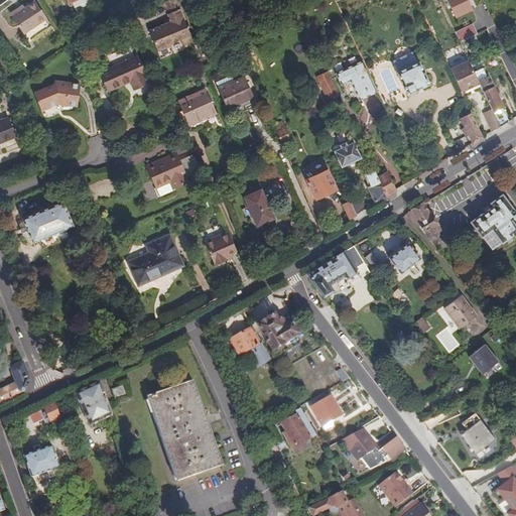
[(35,0),(34,0),(26,6),(20,9),(19,8),(11,13),(25,33),(47,17),(35,0)]
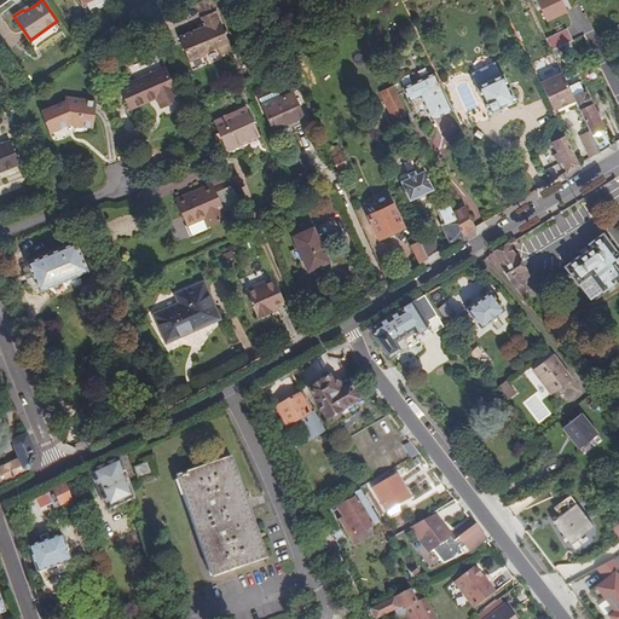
[(537,0),(547,21),(567,12),(561,0),(537,0)]
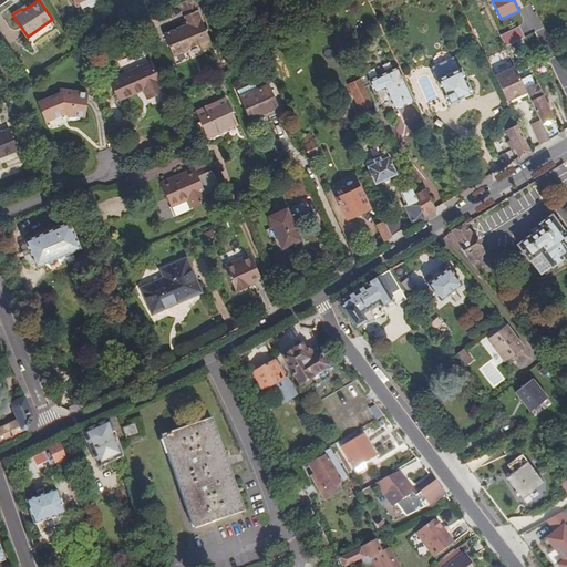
[(214,45),(199,9),(184,16),(187,24),(165,34),(174,58),(188,51),(187,47),(198,42),(202,49),(206,49),(214,45)]
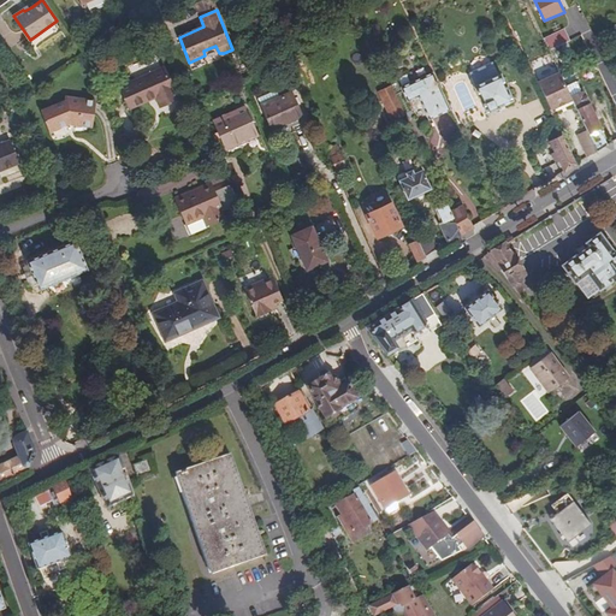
[(59,25),(57,21),(30,40),(33,43),(59,25)]
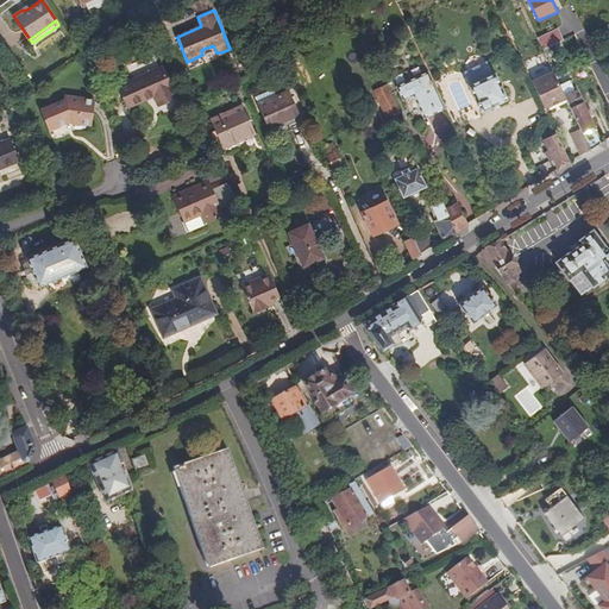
[(493,74),(487,61),(462,73),(481,114),(496,106),(496,105),(508,98),(495,73),(493,74)]
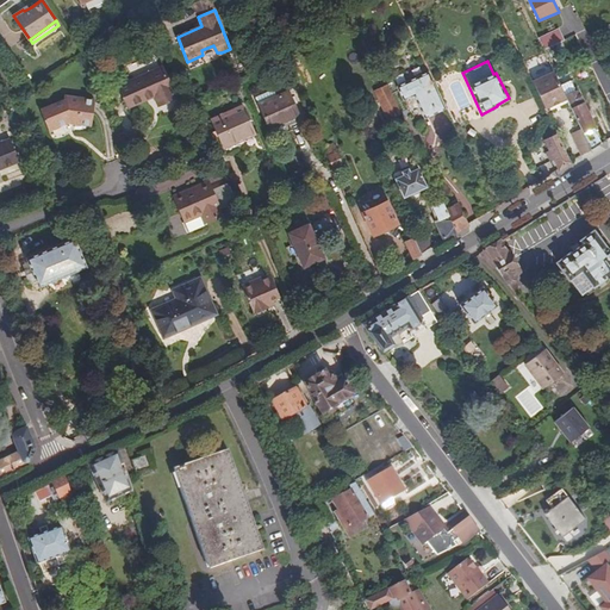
[(176,97),(163,67),(119,86),(128,107),(155,95),(159,105),(176,97)]
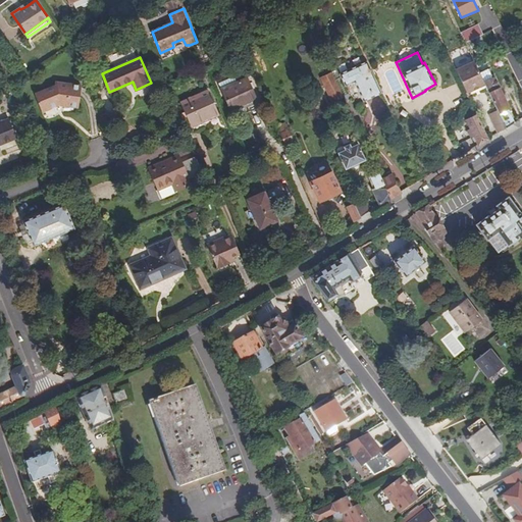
[(362,100),(381,92),(371,70),(367,61),(340,73),(345,85),(354,81),(362,100)]
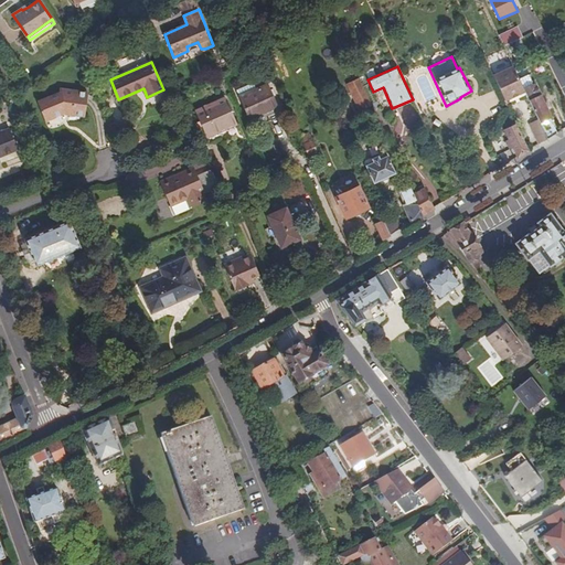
[(519,80),(513,66),(493,76),(505,102),(524,91),(519,80)]
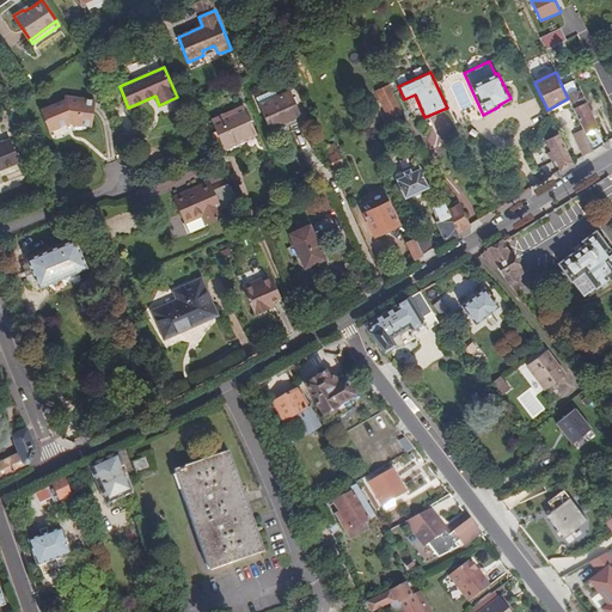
[(568,98),(593,152),(606,144),(580,90),(577,91),(573,81),(562,86),(568,98)]
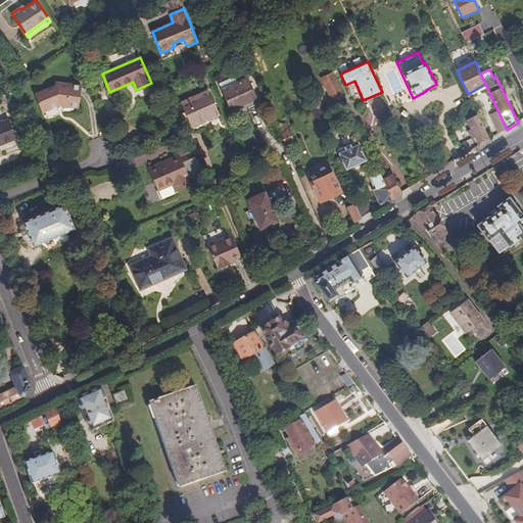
[(322,79),(332,102),(343,97),(333,74),(322,79)]
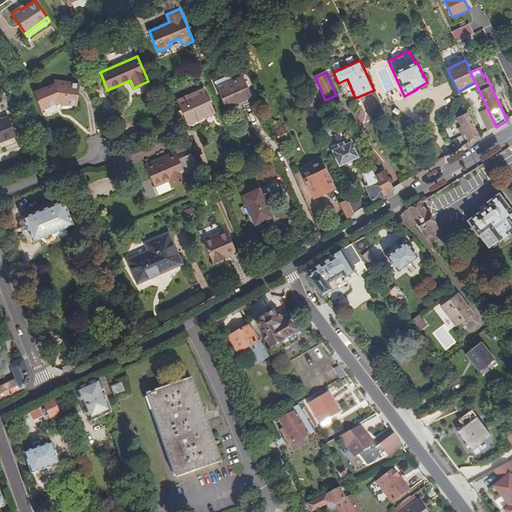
[(250,97),(241,78),(217,88),(225,107),(250,97)]
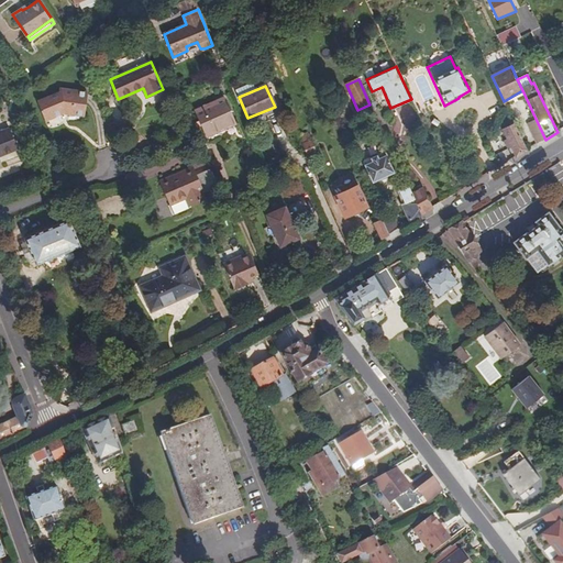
[(59,95),(39,103),(46,123),(64,117),(64,114),(86,117),(87,94),(59,91),(59,95)]
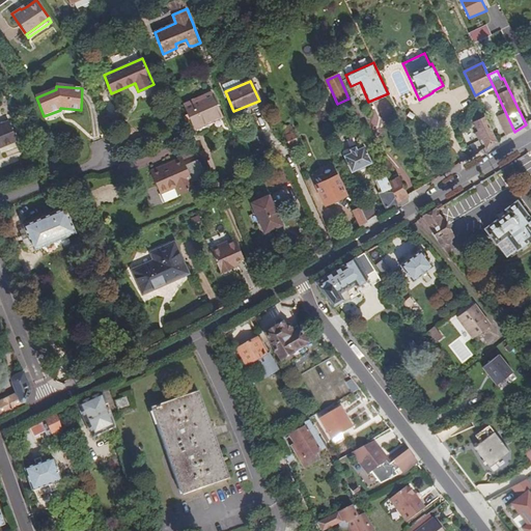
[(221,116),(212,92),(184,105),(194,128),(221,116)]
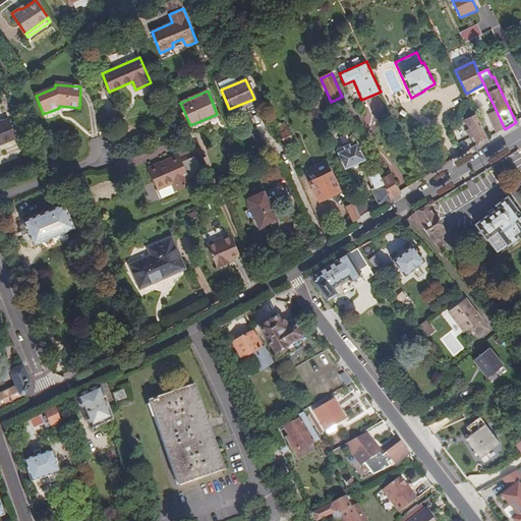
[(473,137),(477,146),(487,139),(476,115),(471,118),(466,120),(470,129),(467,130),(470,138),(473,137)]
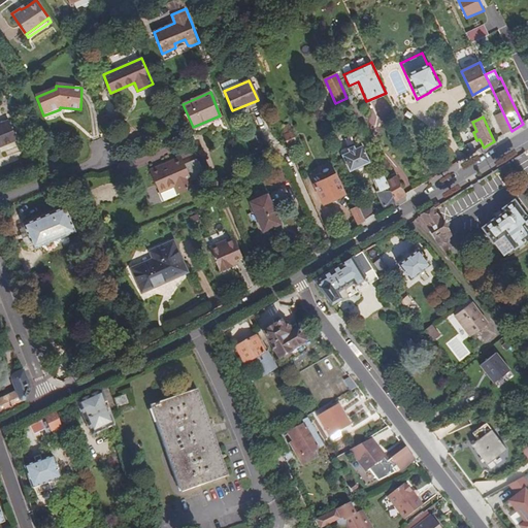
[(0,147),(17,141),(9,123),(0,126),(0,147)]
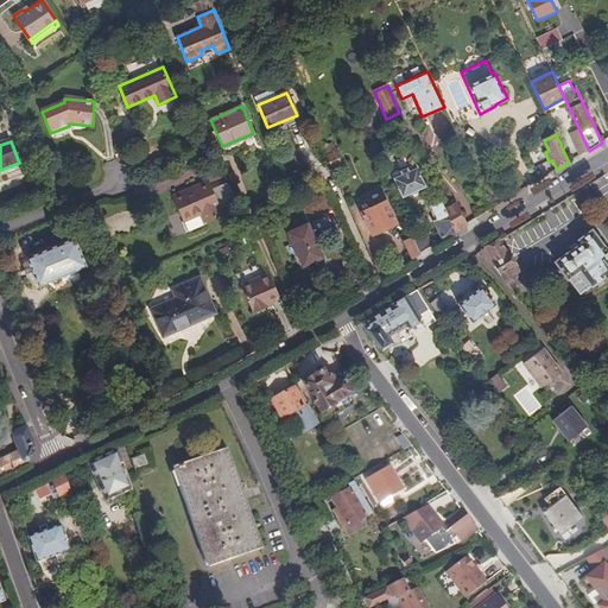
[(337,153),(328,157),(333,169),(342,165),(337,153)]
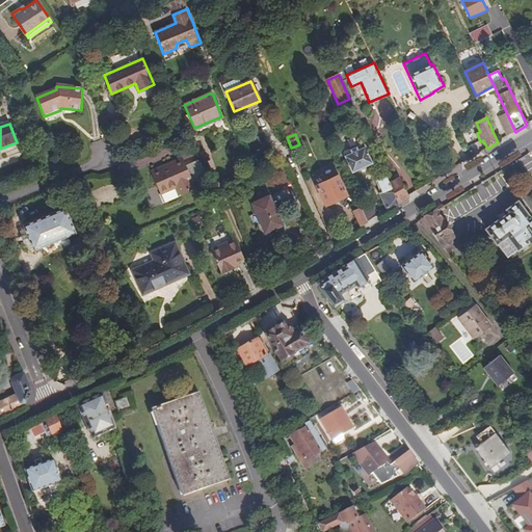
[(351,175),(371,165),(363,145),(360,144),(356,147),(354,149),(349,151),(351,155),(344,158),(351,175)]
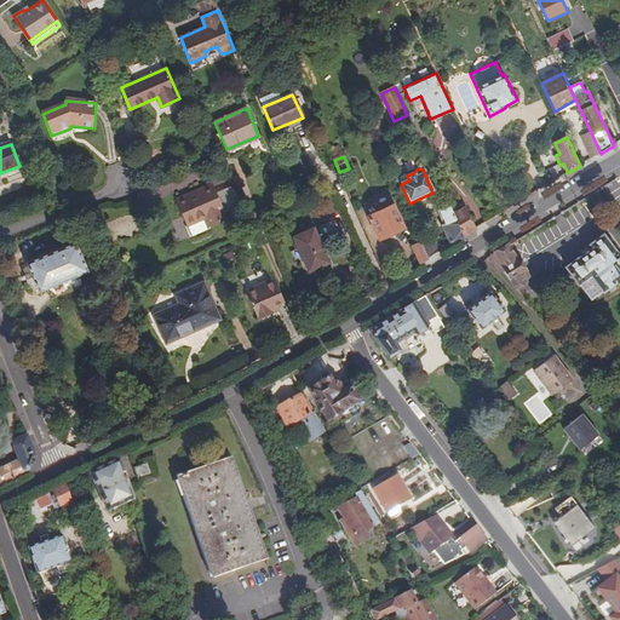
[(212,183),(196,190),(197,194),(178,202),(188,224),(185,225),(191,236),(210,228),(208,224),(224,218),(220,210),(223,208),(212,183)]
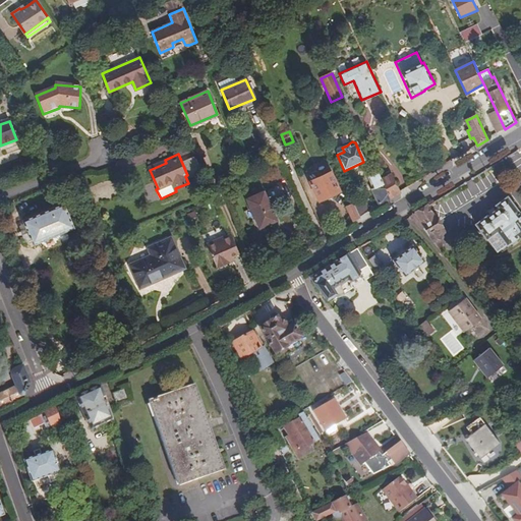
[(166,163),(165,160),(149,167),(150,170),(166,163)]
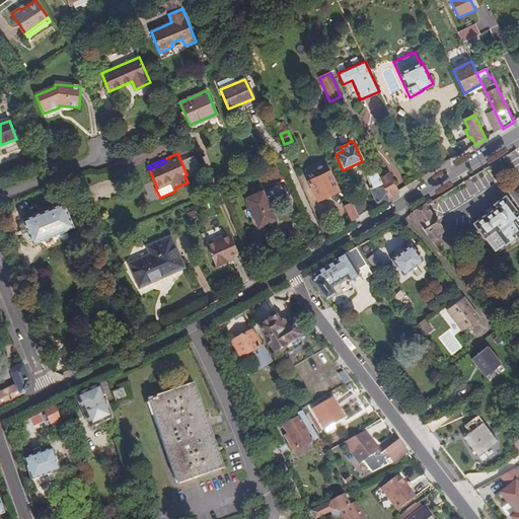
[(378,178),(375,171),(369,174),(374,187),(372,189),(378,204),(387,199),(378,178)]
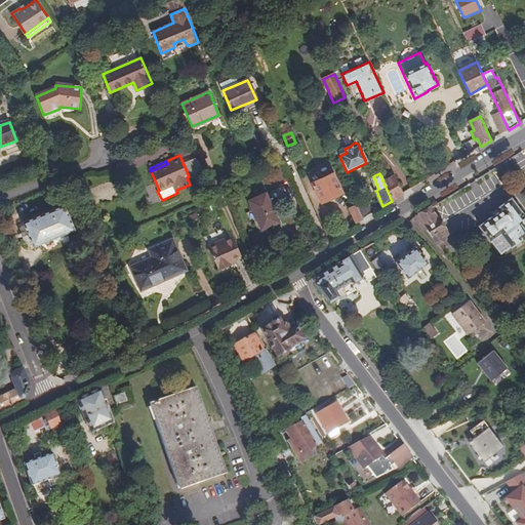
[(342,194),(334,174),(313,184),(321,203),(342,194)]
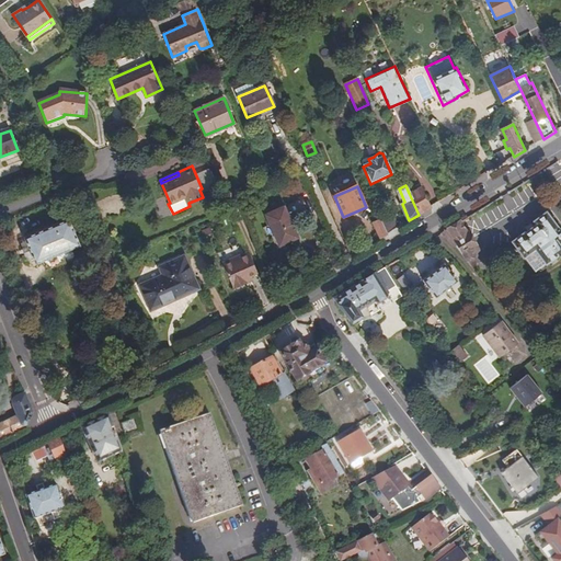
[(420,187),(409,193),(419,215),(430,208),(420,187)]
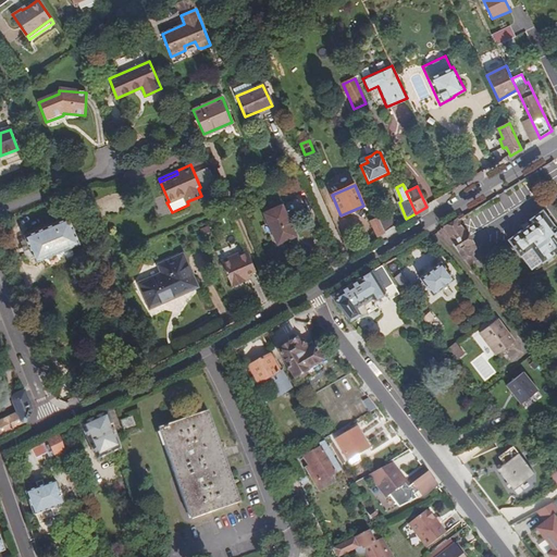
[(294,234),(282,203),(263,211),(276,243),(294,234)]
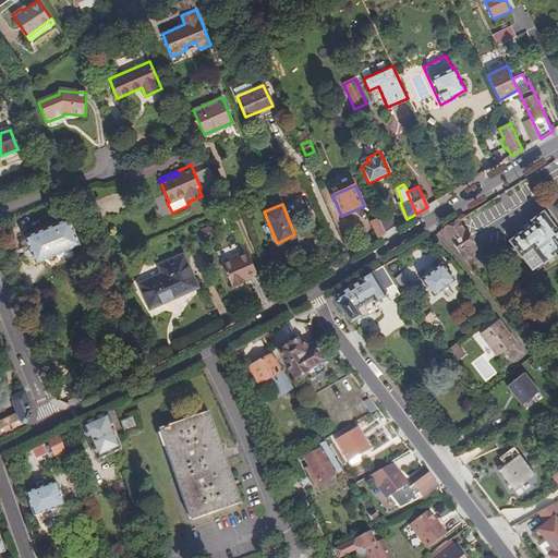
[(378,218),(385,232),(393,227),(386,209),(376,214),(378,218)]
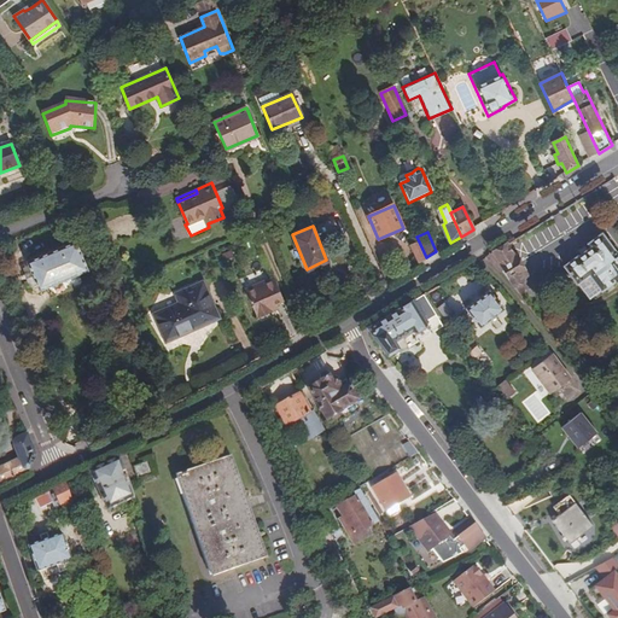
[(617,262),(600,235),(586,245),(589,250),(575,260),(572,257),(560,266),(583,299),(610,281),(613,283),(617,279),(617,262)]
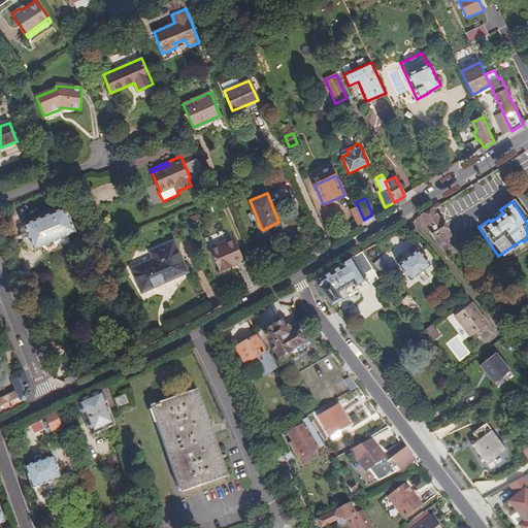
[(351,210),(357,224),(364,220),(358,206),(351,210)]
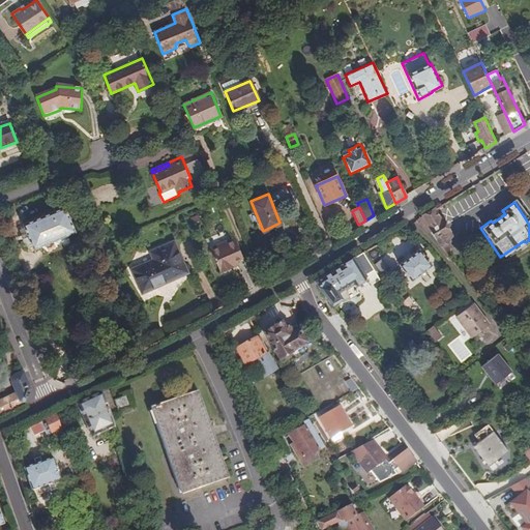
[(75,235),(65,210),(23,225),(32,249),(75,235)]
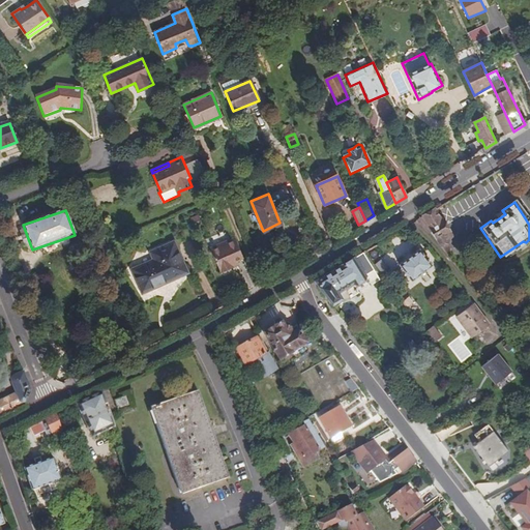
[(441,221),(433,210),(418,219),(432,233),(448,248),(453,244),(449,238),(454,235),(443,219),(441,221)]
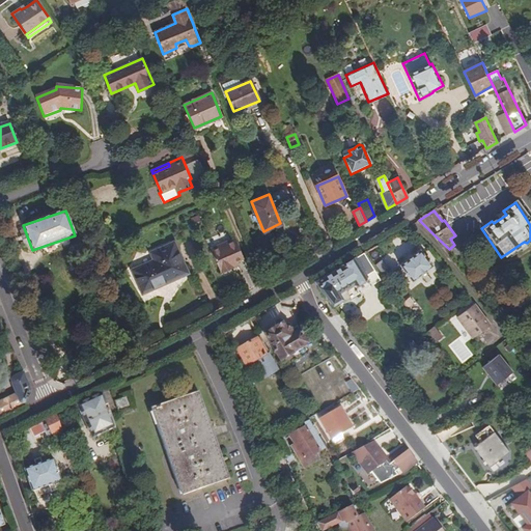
[(231,263),(243,258),(235,240),(212,251),(221,273),(233,268),(231,263)]
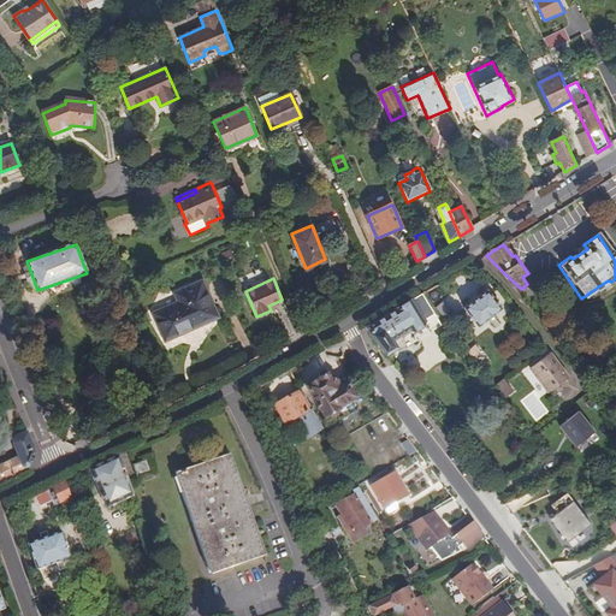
[(165,339),(217,315),(202,280),(175,292),(178,301),(153,313),(165,339)]
